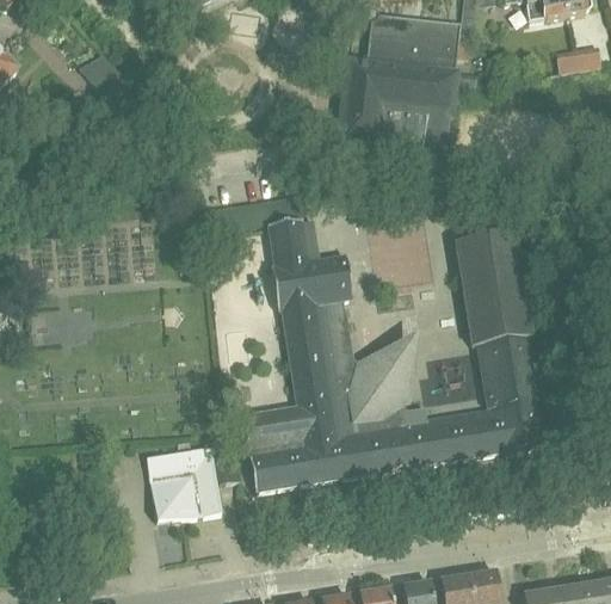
[(462,0),(460,24),(460,34),(475,36),(479,6),(494,4),(493,0),(462,0)]
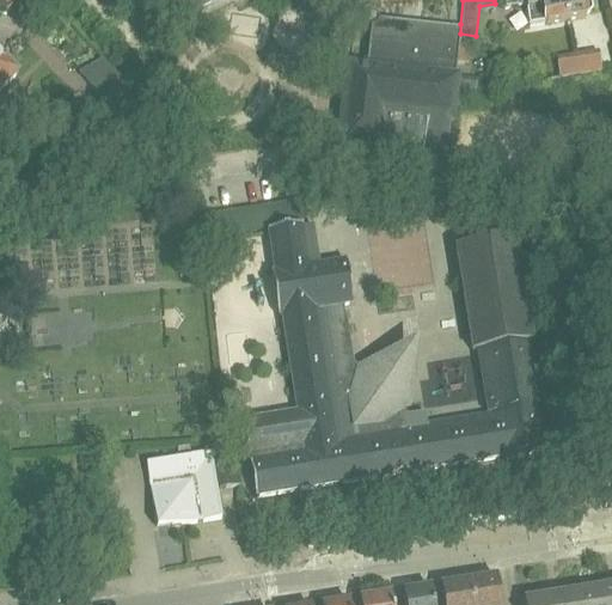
[(507,0),(525,0),(528,19),(586,11),(592,6),(591,0),(507,0)]
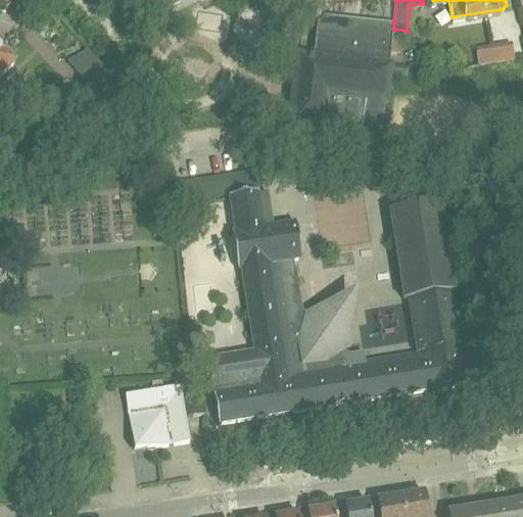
[(313,53),(389,62),(391,49),(393,29),(393,20),(324,12),(324,10),(324,8),(323,7),(321,6),(320,5),(318,5),(316,5),(315,5),(313,7),(312,8),(311,10),(311,11),(312,13),(312,15),(314,16),(315,17),(317,17),(313,53)]
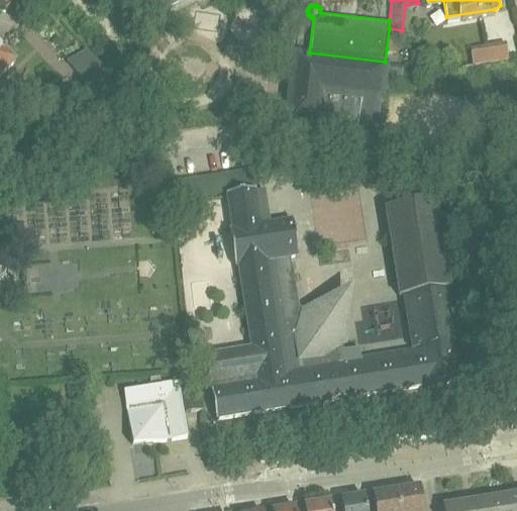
[(0,71),(15,56),(0,39),(0,71)]
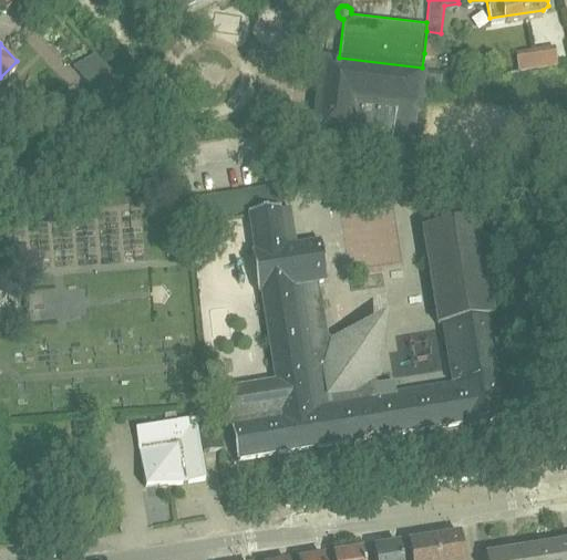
[(422,68),(339,58),(325,55),(326,53),(323,53),(323,55),(322,55),(313,132),(413,143),(422,68)]
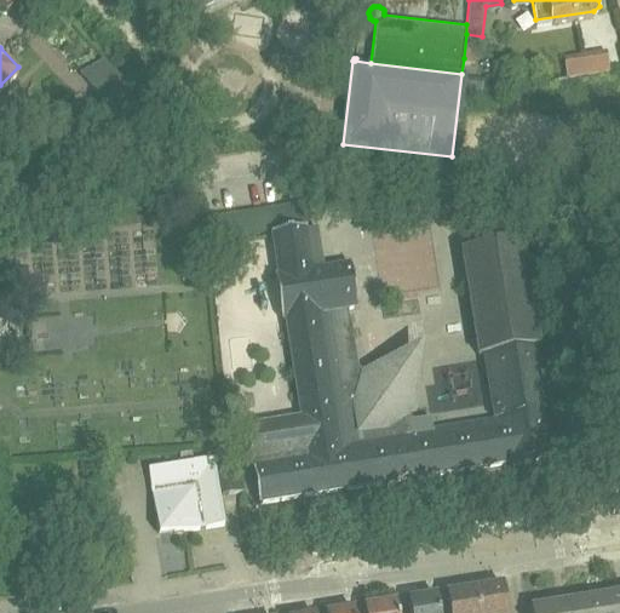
[(115,84),(101,92),(120,114),(138,113),(125,79),(115,68),(107,73),(115,84)]
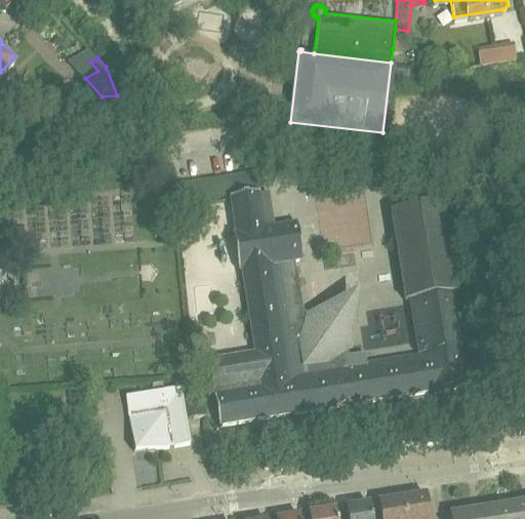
[(393,62),(392,74),(406,76),(407,63),(393,62)]
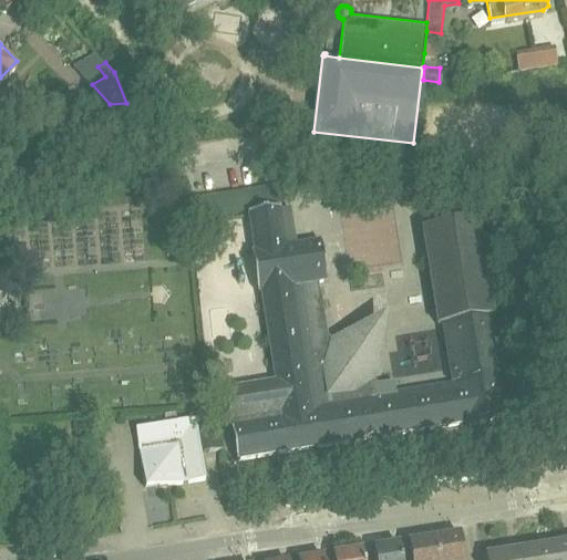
[(78,124),(61,125),(62,141),(79,138),(78,124)]
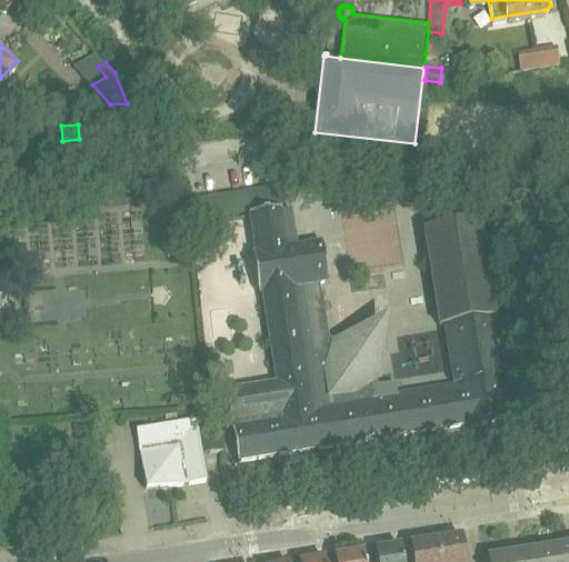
[(476,200),(423,209),(426,226),(423,226),(439,320),(445,319),(451,364),(453,363),(456,379),(456,380),(460,379),(460,378),(500,371),(491,312),(496,311),(480,216),(479,217),(476,200)]
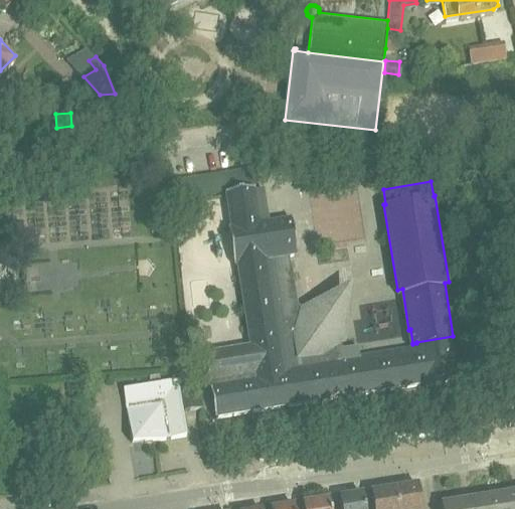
[(237,260),(237,261),(241,283),(250,340),(250,341),(242,342),(204,348),(209,377),(211,376),(212,384),(210,385),(214,413),(329,394),(340,393),(422,380),(422,382),(460,376),(453,336),(416,342),(416,343),(412,344),(412,343),(359,352),(357,342),(342,345),(339,341),(338,338),(343,334),(346,304),(344,304),(344,298),(344,295),(341,293),(337,294),(332,296),(331,294),(303,306),(301,304),(299,303),(293,262),(291,262),(290,251),(298,250),(292,213),(269,217),(264,184),(254,185),(254,183),(226,188),(231,223),(228,223),(234,261),(237,260)]
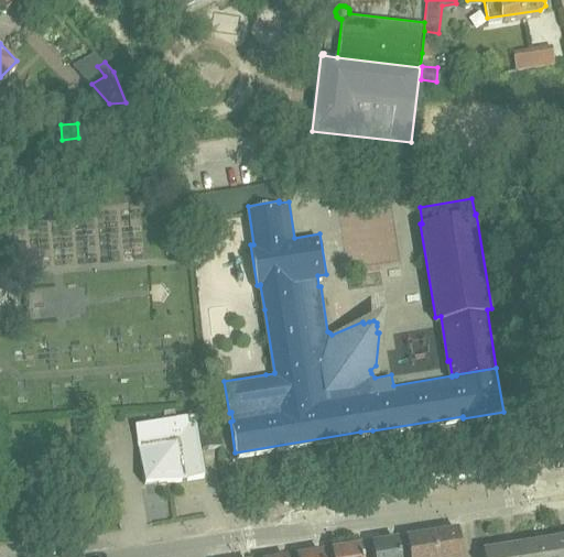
[(205,215),(208,237),(219,236),(217,213),(205,215)]
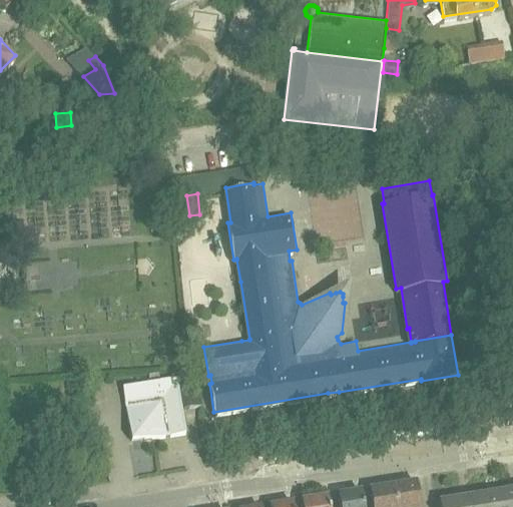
[(123,384),(131,438),(185,430),(176,376),(123,384)]
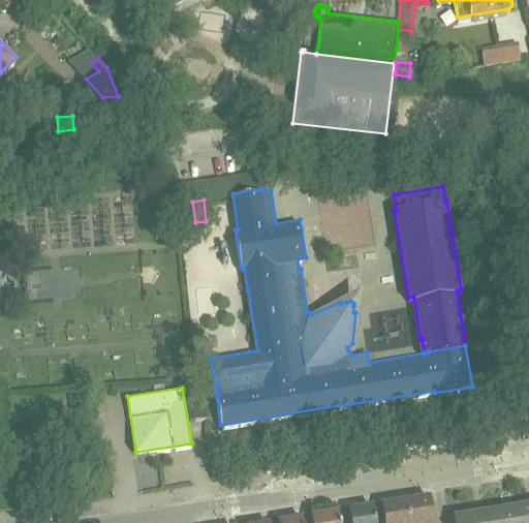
[(434,522),(434,521),(430,494),(405,498),(408,522),(434,522)]
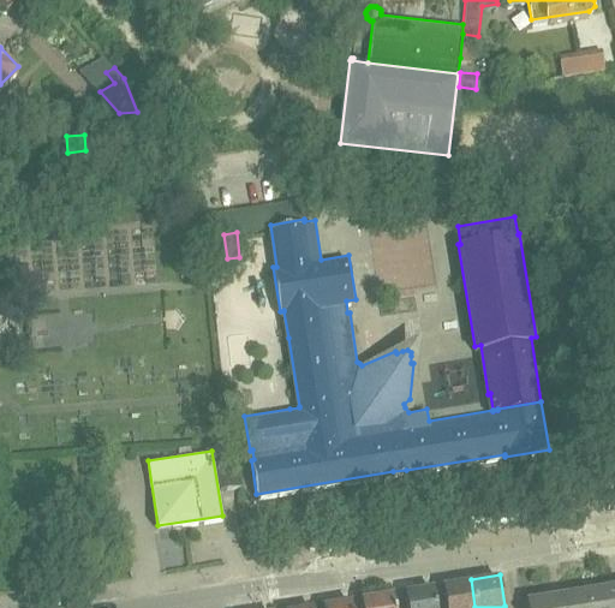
[(475,607),(471,579),(442,584),(446,607),(475,607)]
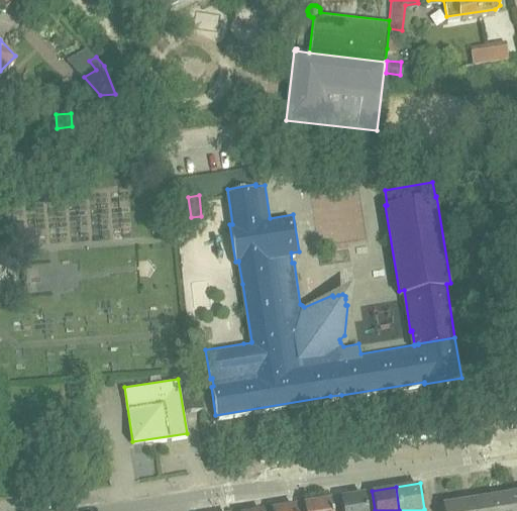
[(516,510),(516,489),(495,493),(498,510),(516,510)]
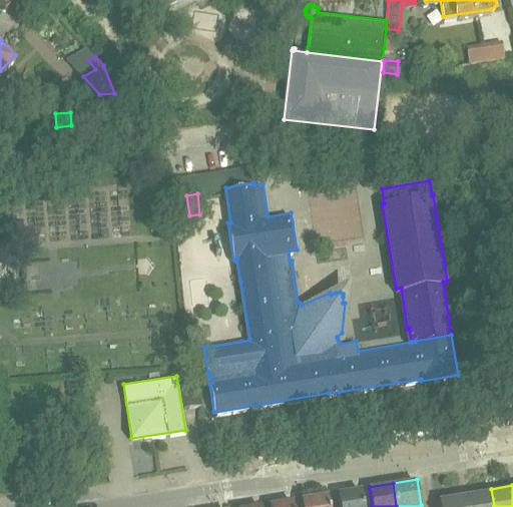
[(339,506),(364,506),(361,488),(337,492),(339,506)]
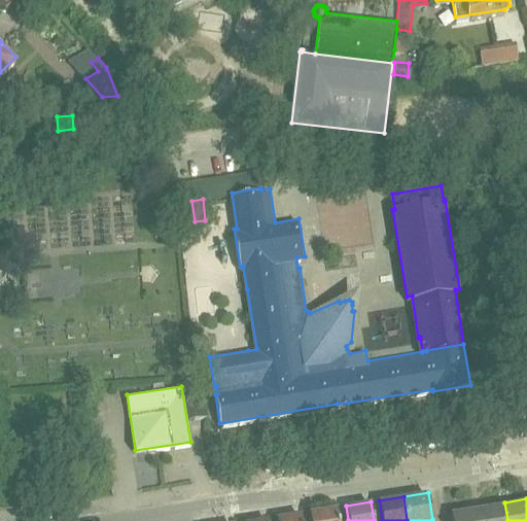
[(480,520),(507,520),(504,502),(479,508),(480,520)]
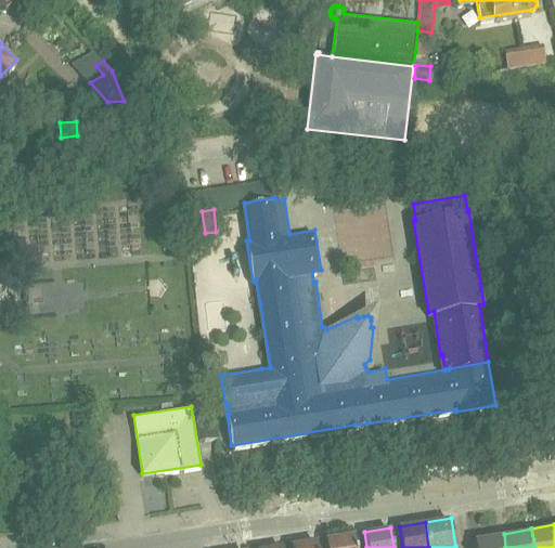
[(356,547),(353,534),(325,538),(326,547),(356,547)]
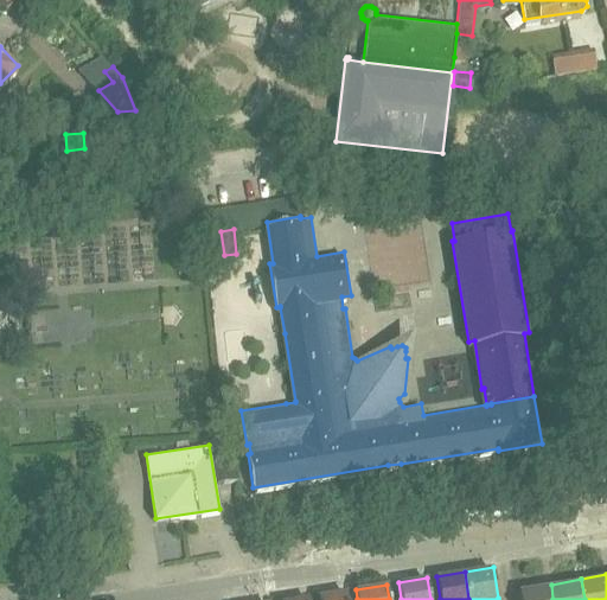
[(522,599),(553,599),(551,585),(521,589),(522,599)]
